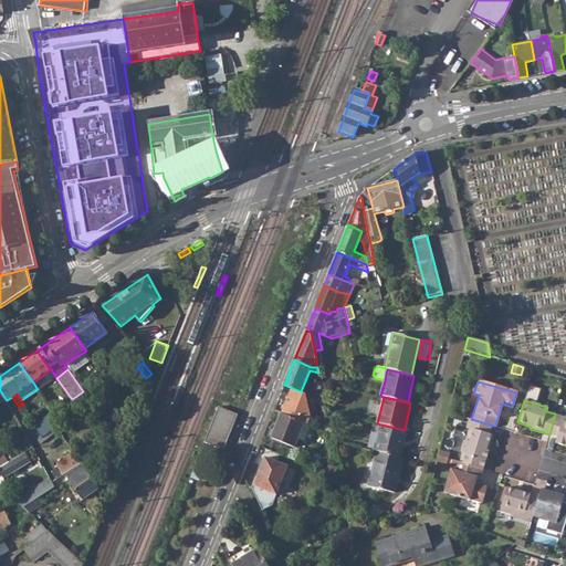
[(219,407),(205,442),(223,450),(238,415),(219,407)]
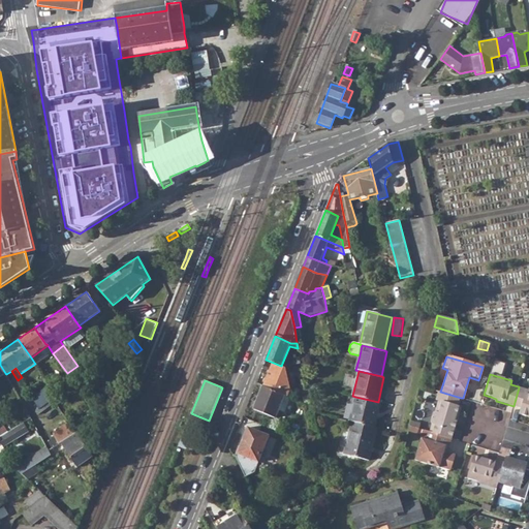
[(59,399),(58,397),(50,385),(32,398),(37,406),(35,411),(37,414),(59,399)]
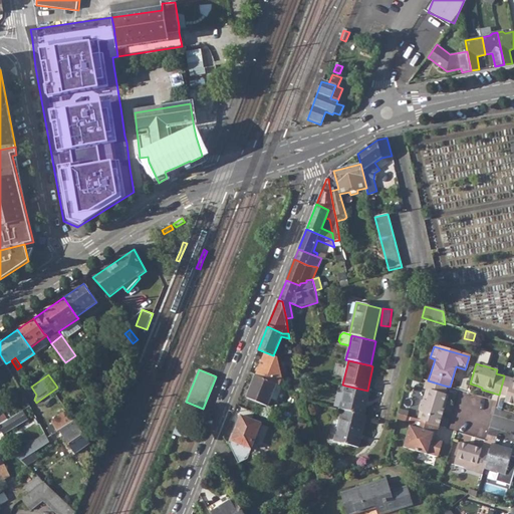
[(247,398),(267,406),(277,383),(256,375),(247,398)]
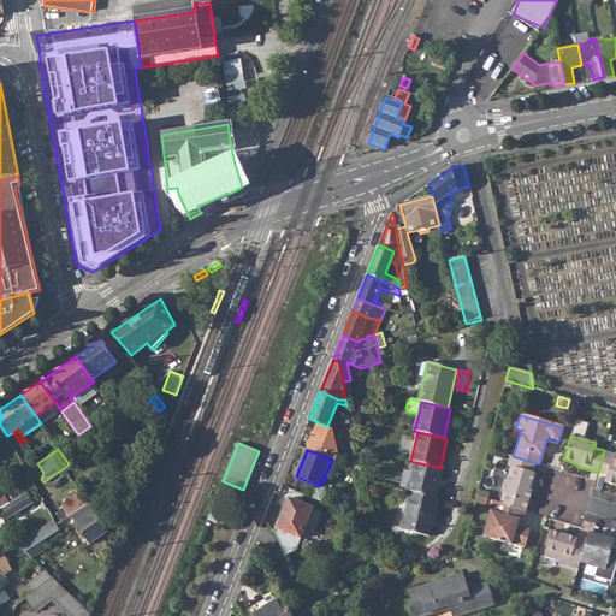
[(605,483),(615,485),(615,455),(604,451),(598,473),(606,475),(605,483)]
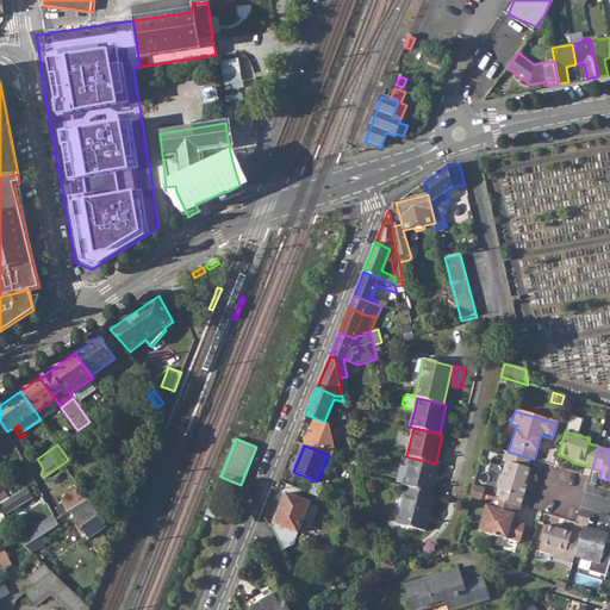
[(508,452),(506,450),(503,461),(508,462),(504,475),(500,477),(495,497),(521,505),(528,486),(526,485),(527,479),(529,480),(533,470),(528,468),(531,459),(508,452)]
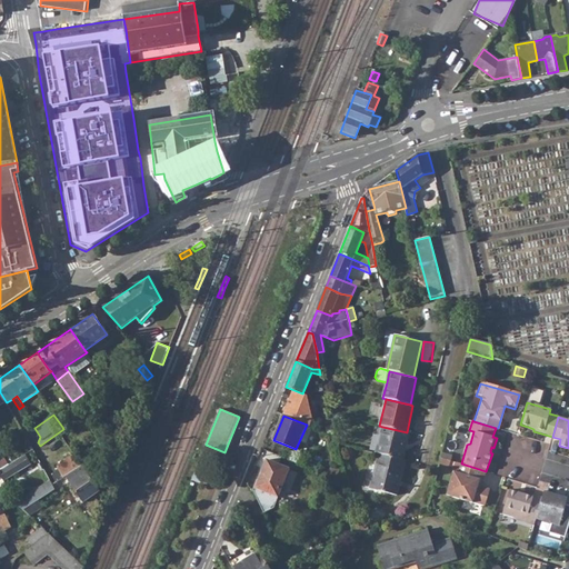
[(376,453),(379,455),(403,460),(409,432),(407,432),(382,427),(376,453)]
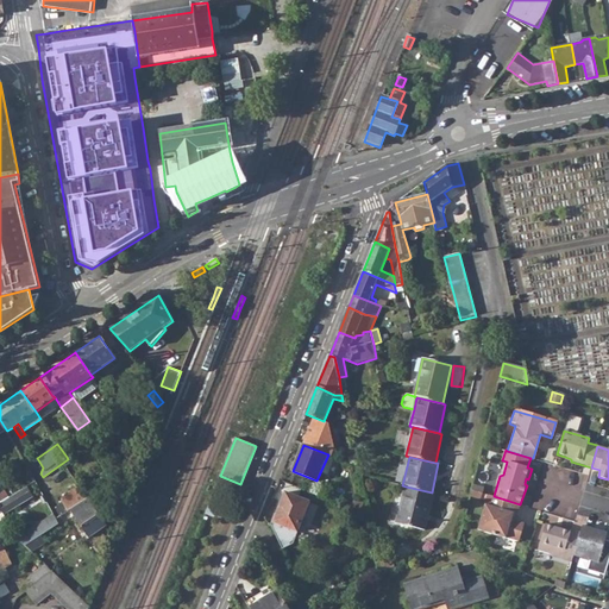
[(0,547),(5,546),(0,538),(0,512),(1,512),(4,515),(32,496),(26,487),(10,497),(0,502),(0,547)]
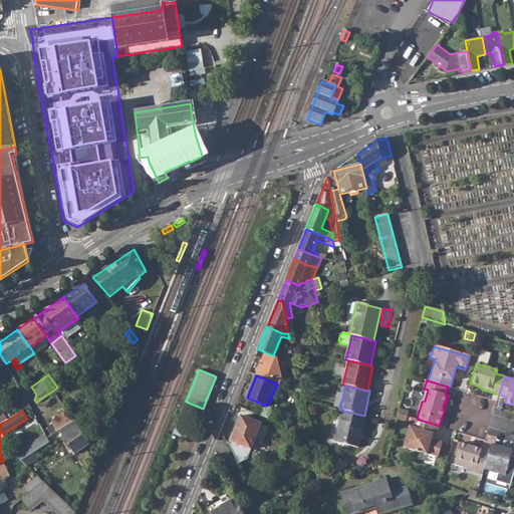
[(46,428),(50,436),(58,430),(73,421),(69,414),(66,411),(54,419),(56,422),(52,424),(46,428)]
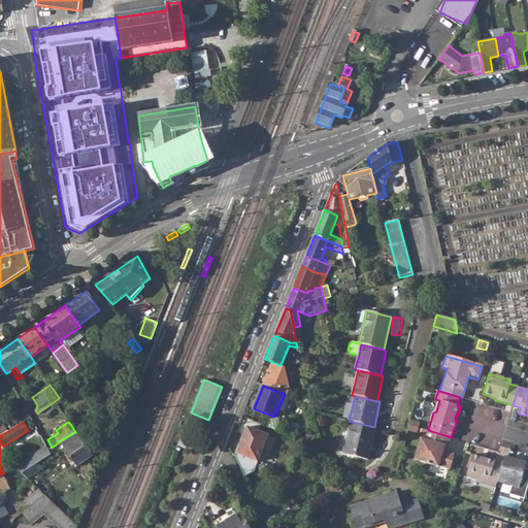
[(376,427),(374,427),(352,422),(344,454),(368,460),(376,427)]
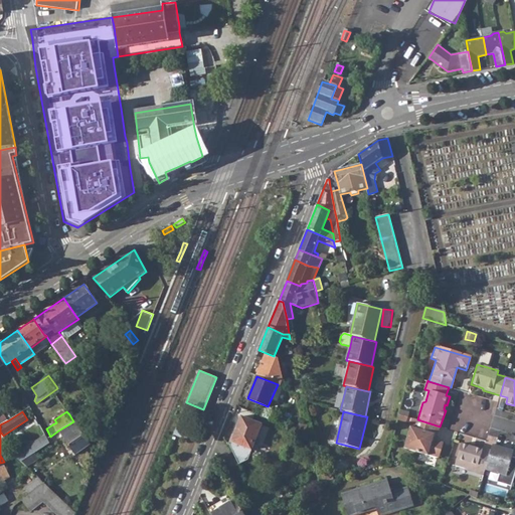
[(0,415),(0,424),(8,420),(4,413),(0,415)]
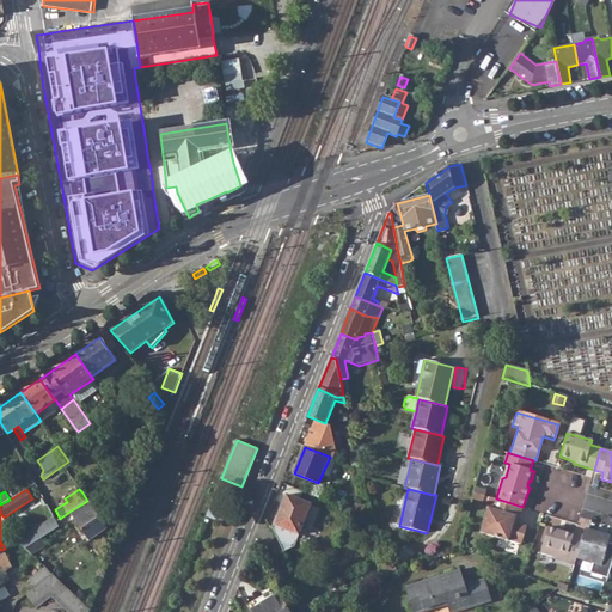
[(275,524),(299,533),(311,505),(287,495),(275,524)]
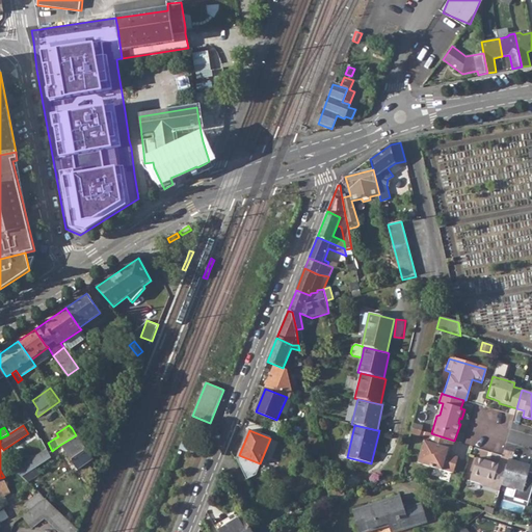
[(424,443),(418,463),(442,471),(452,473),(457,457),(450,455),(448,454),(450,449),(451,449),(454,441),(431,433),(425,432),(422,442),(424,443)]
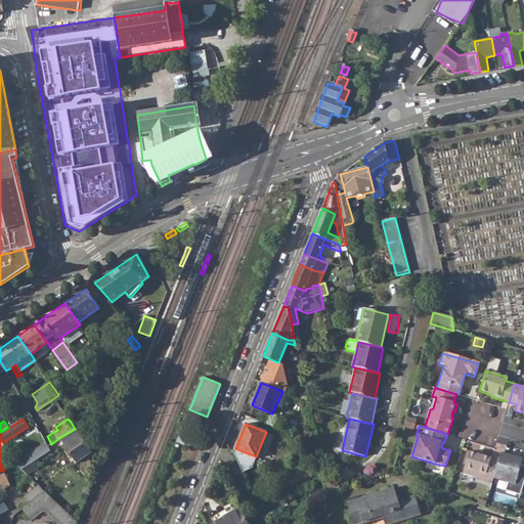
[(59,438),(76,463),(90,451),(75,429),(59,438)]
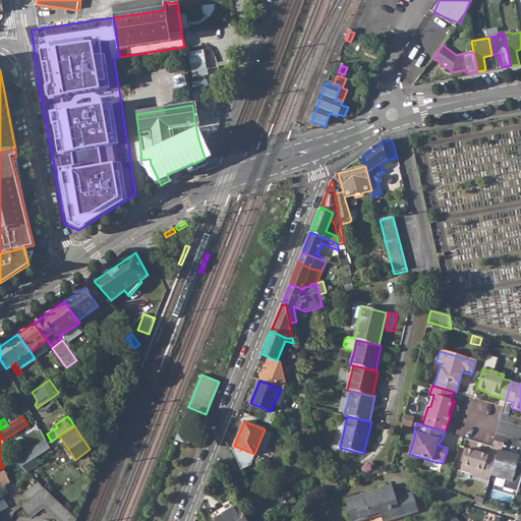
[(45,440),(39,445),(44,452),(49,448),(45,440)]
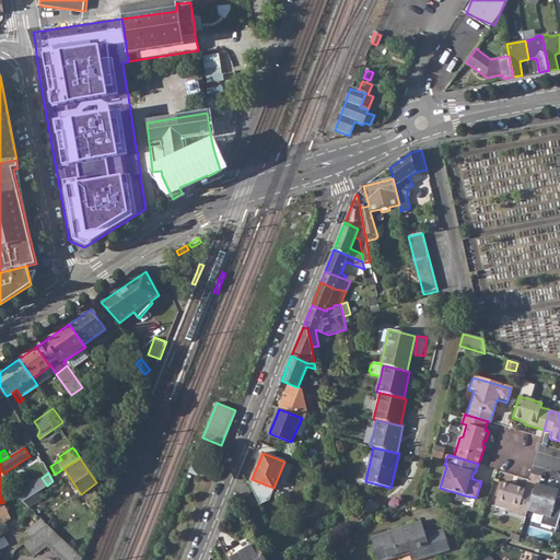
[(23,501),(47,486),(42,478),(15,493),(23,501)]
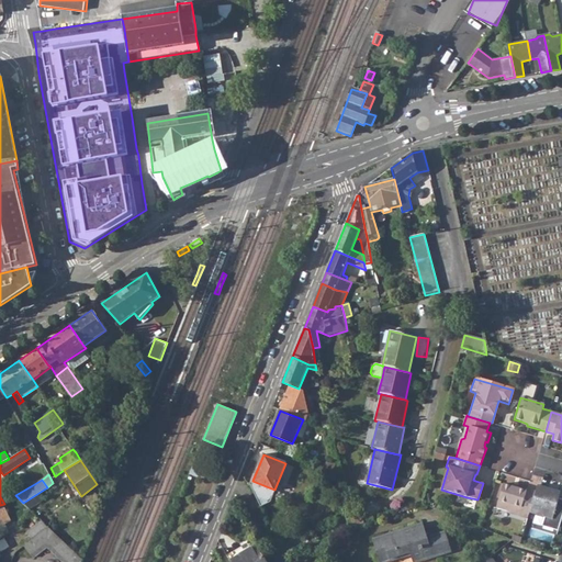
[(518,489),(513,487),(505,484),(497,508),(510,512),(512,514),(527,519),(529,513),(536,492),(519,486),(518,489)]
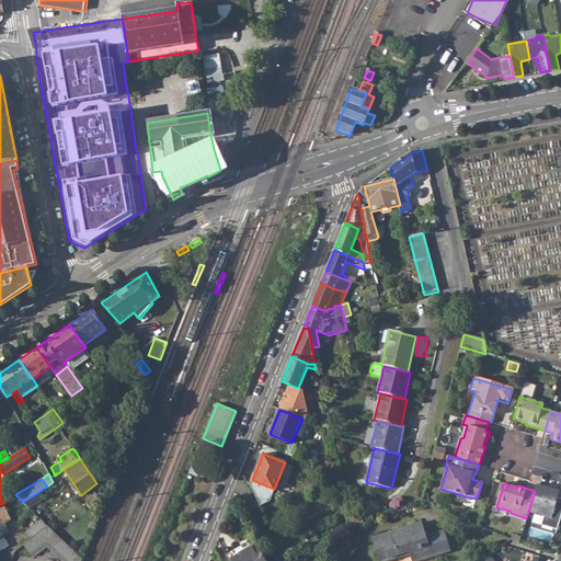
[(528,512),(544,516),(540,525),(557,530),(560,515),(560,499),(557,497),(557,501),(553,500),(556,491),(536,485),(535,491),(528,512)]
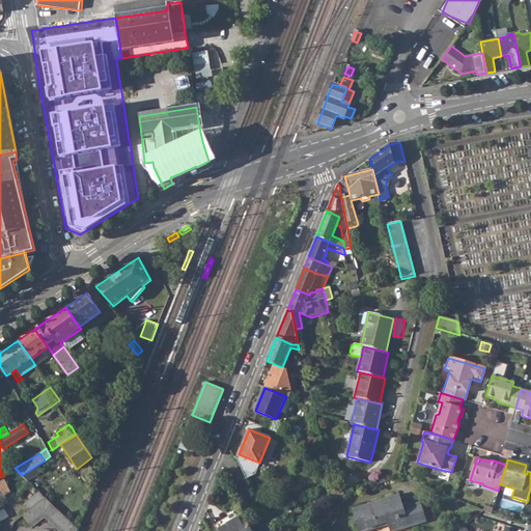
[(315,464),(318,477),(325,476),(322,462),(315,464)]
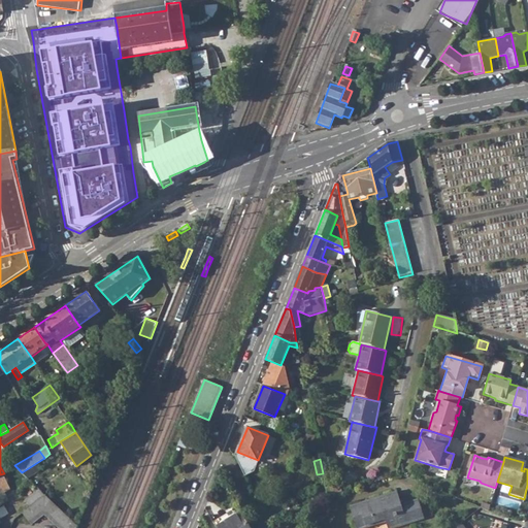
[(0,474),(0,492),(1,494),(11,488),(4,473),(0,474)]
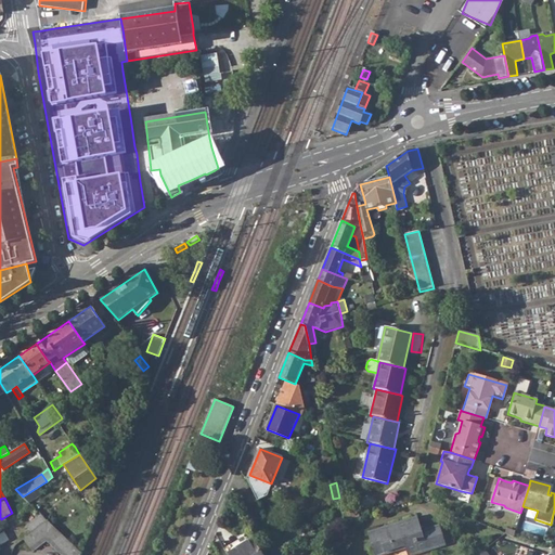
[(41,514),(38,516),(43,524),(49,520),(41,514)]
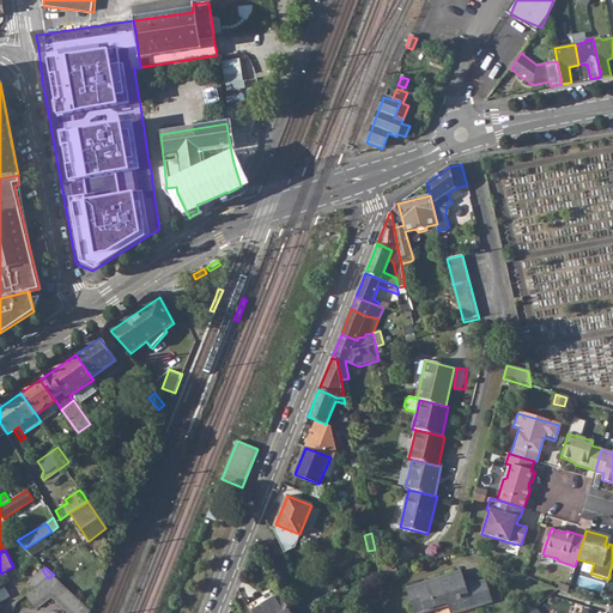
[(30,580),(37,588),(48,578),(42,570),(30,580)]
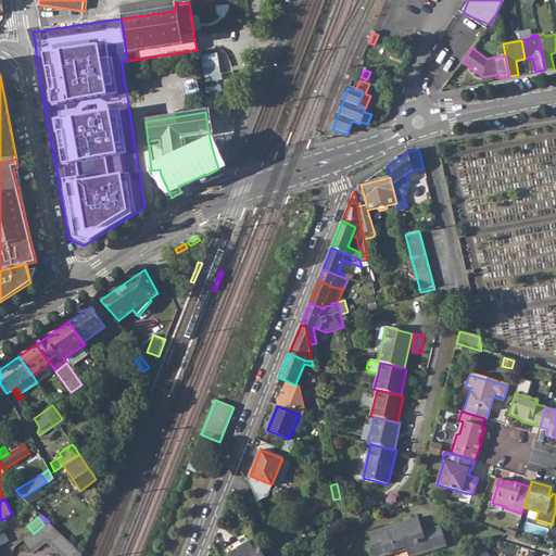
[(368,533),(375,555),(389,555),(406,551),(407,555),(418,555),(446,547),(440,526),(422,531),(418,518),(368,533)]
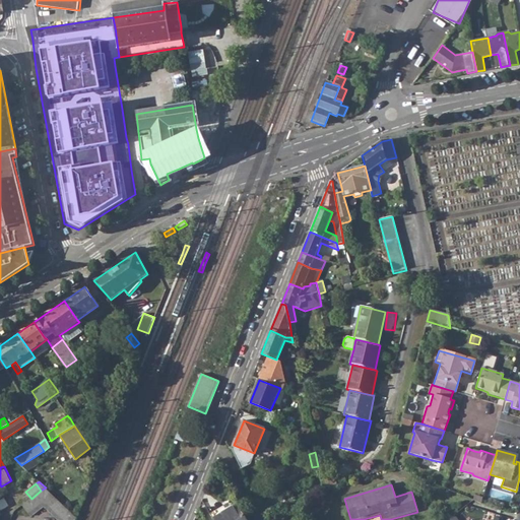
[(45,506),(60,519),(75,519),(76,516),(46,488),(41,491),(31,499),(23,505),(31,515),(45,506)]
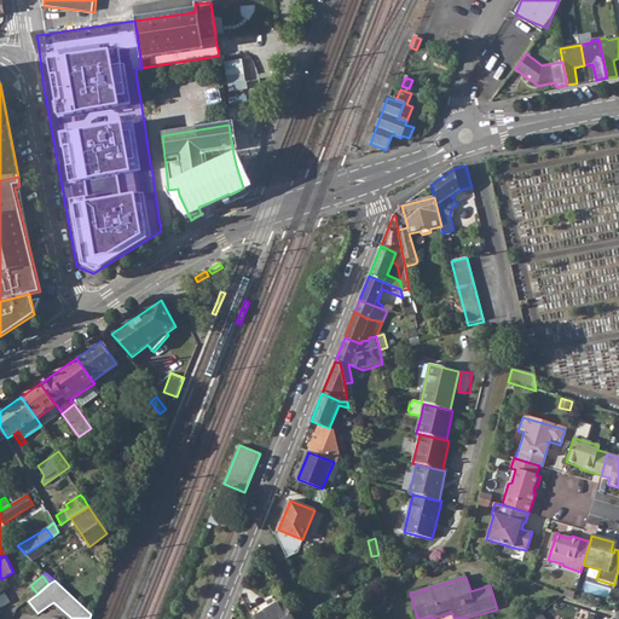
[(306,600),(312,611),(337,601),(334,593),(324,596),(323,593),(306,600)]
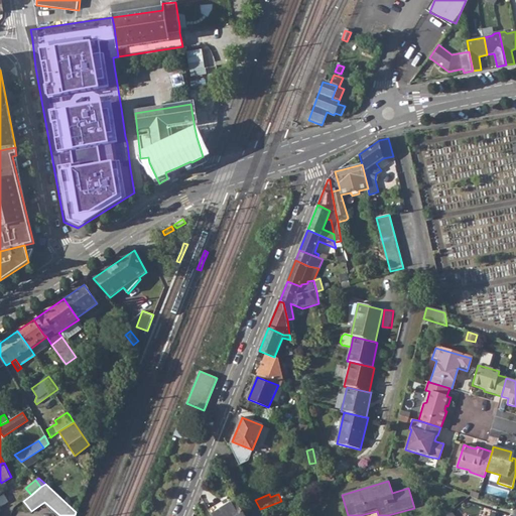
[(212,515),(244,515),(235,501),(212,515)]
